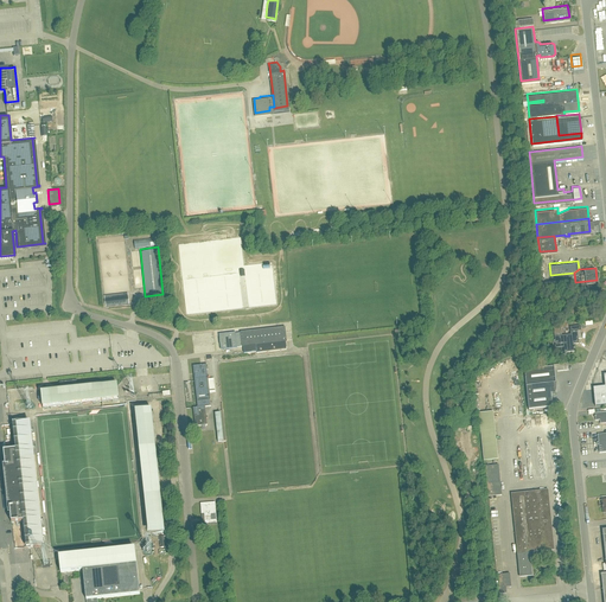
[(542,280),(543,292),(556,290),(555,279),(542,280)]
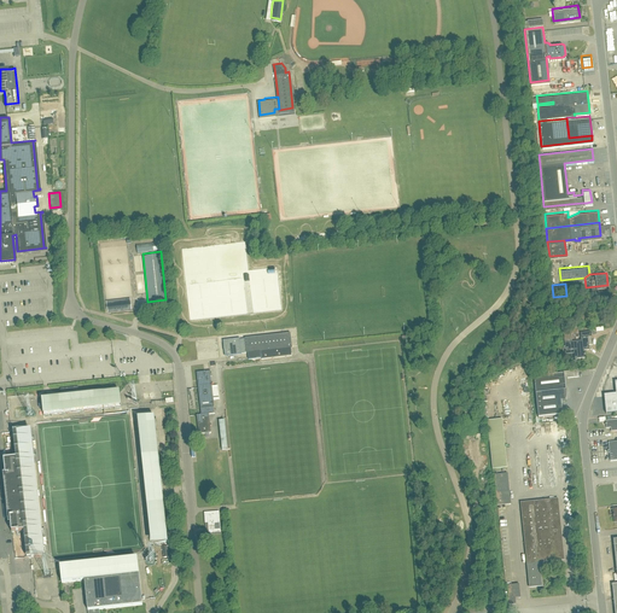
[(115,308),(131,305),(129,298),(114,299),(105,301),(106,309),(115,308)]
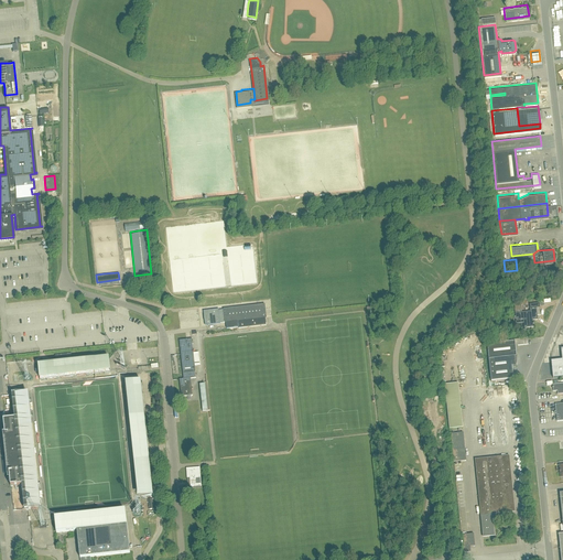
[(537,314),(536,304),(539,304),(538,300),(528,301),(529,304),(529,308),(521,309),(520,302),(513,302),(513,309),(515,318),(526,316),(527,324),(532,323),(531,314),(537,314)]
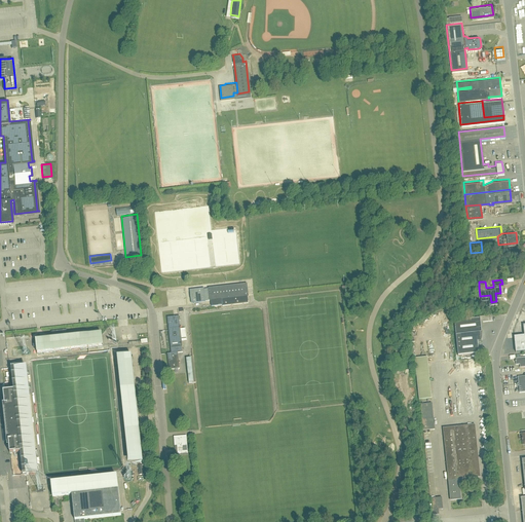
[(248,300),(246,281),(209,285),(209,286),(210,285),(210,287),(204,288),(204,286),(190,288),(190,289),(190,295),(191,295),(191,299),(193,299),(210,297),(211,303),(221,302),(222,303),(248,300)]
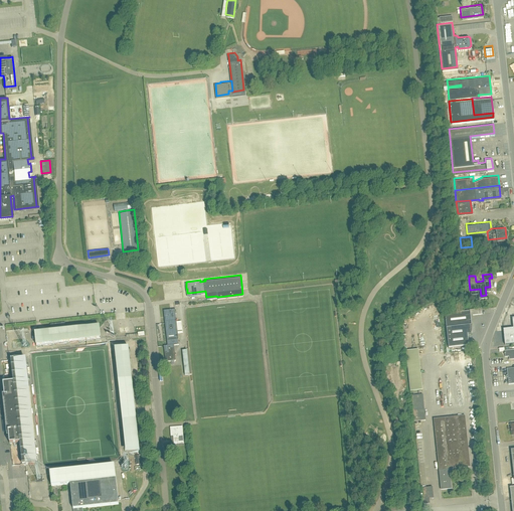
[(444,311),(446,325),(448,345),(468,343),(466,331),(470,331),(470,329),(471,328),(471,326),(471,325),(471,323),(471,322),(469,312),(481,311),(481,305),(466,307),(466,309),(444,311)]
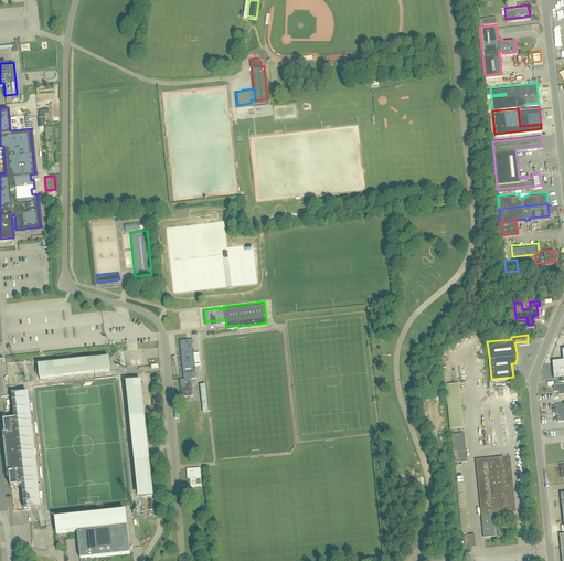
[(191,336),(179,338),(183,377),(179,377),(181,394),(192,393),(190,376),(195,376),(191,336)]
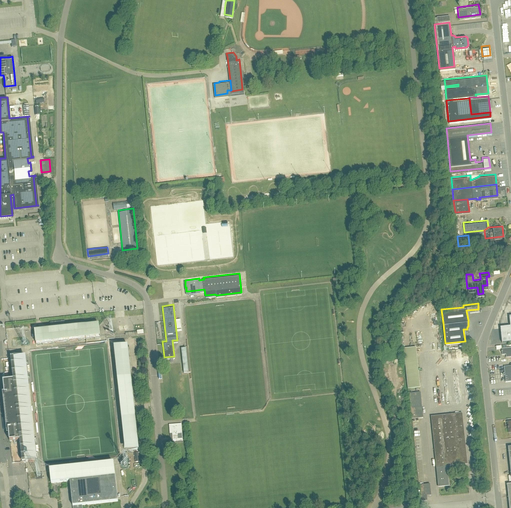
[(510,313),(508,313),(509,323),(499,324),(501,340),(510,338),(510,313)]
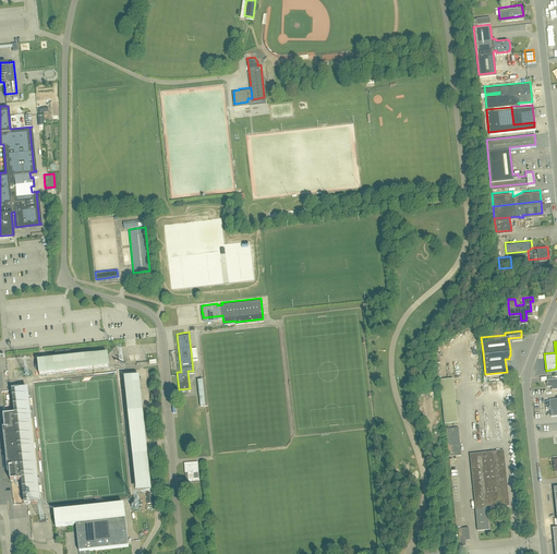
[(107,350),(36,358),(38,374),(109,366),(107,350)]
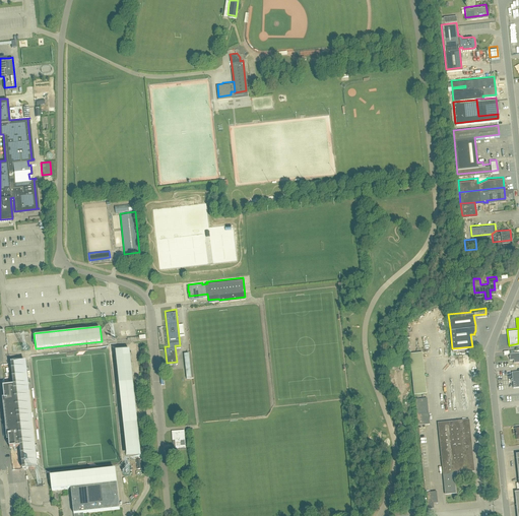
[(141,456),(129,349),(115,350),(125,436),(125,437),(126,457),(141,456)]
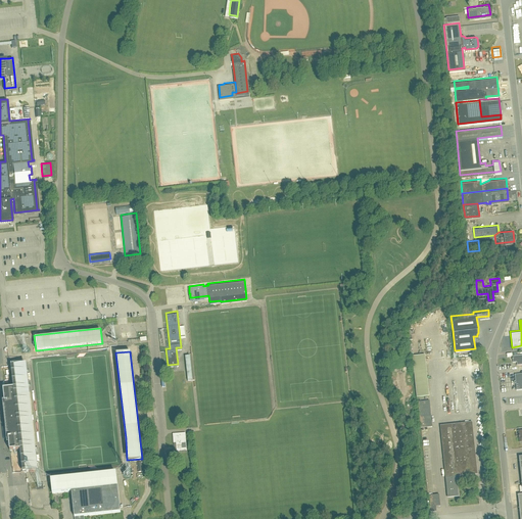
[(417,393),(430,392),(427,351),(414,352),(417,393)]
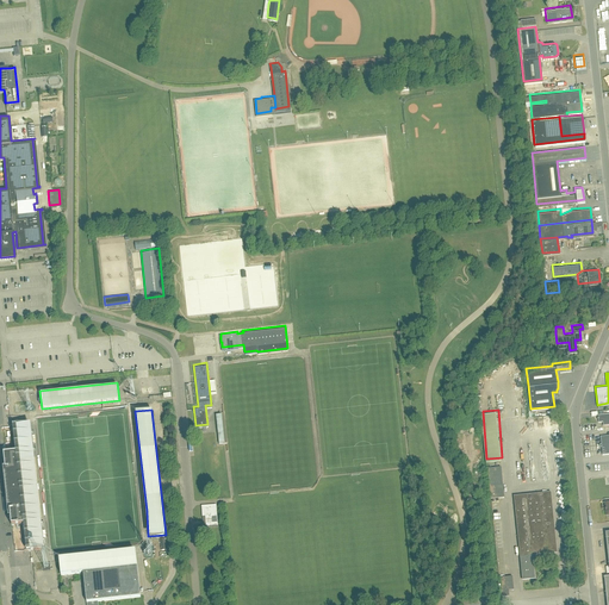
[(608,410),(596,412),(597,419),(603,418),(603,422),(608,420),(608,410)]
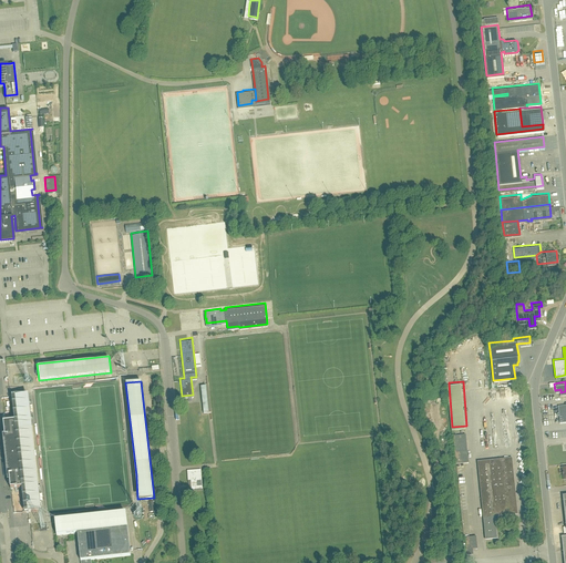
[(28,392),(10,395),(19,477),(23,511),(40,510),(28,392)]
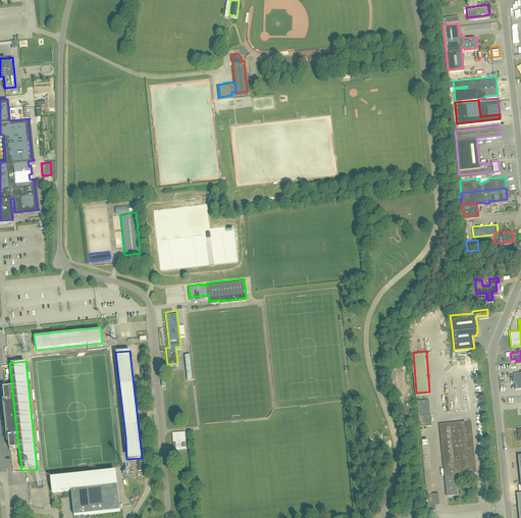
[(427,397),(416,399),(419,424),(430,423),(427,397)]
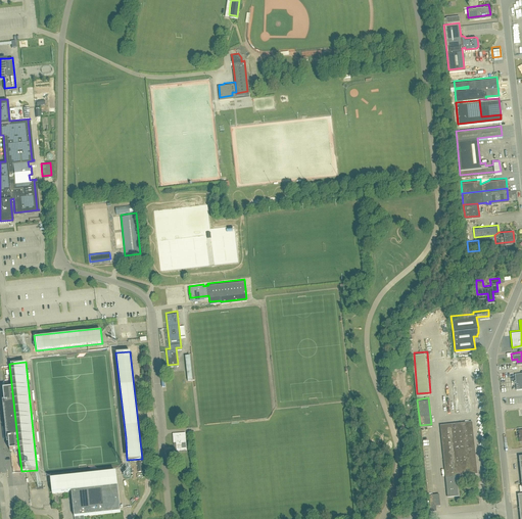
[(447,494),(460,493),(458,473),(477,471),(473,419),(441,422),(447,494)]
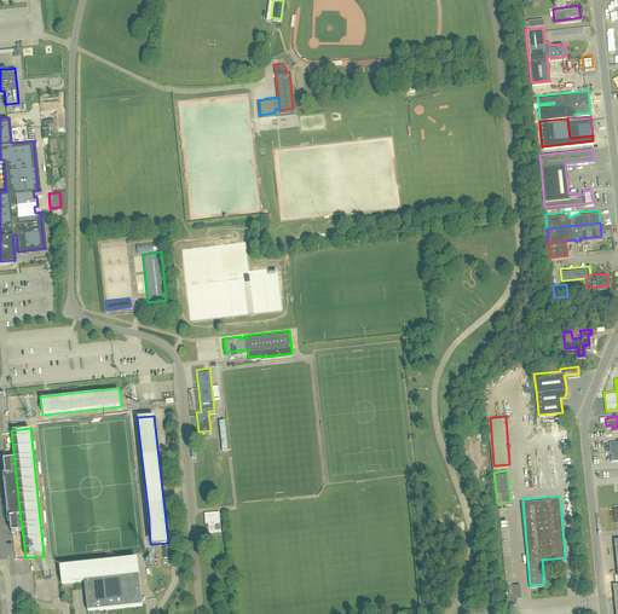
[(220,529),(218,508),(203,509),(204,520),(207,520),(208,531),(220,529)]
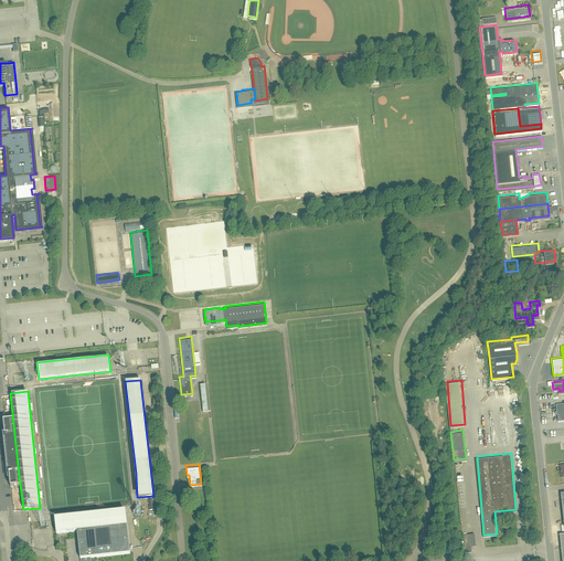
[(73,514),(72,514),(73,526),(73,528),(76,528),(80,556),(80,560),(89,560),(89,554),(97,553),(129,550),(129,544),(125,510),(81,516),(81,512),(74,514),(73,514)]
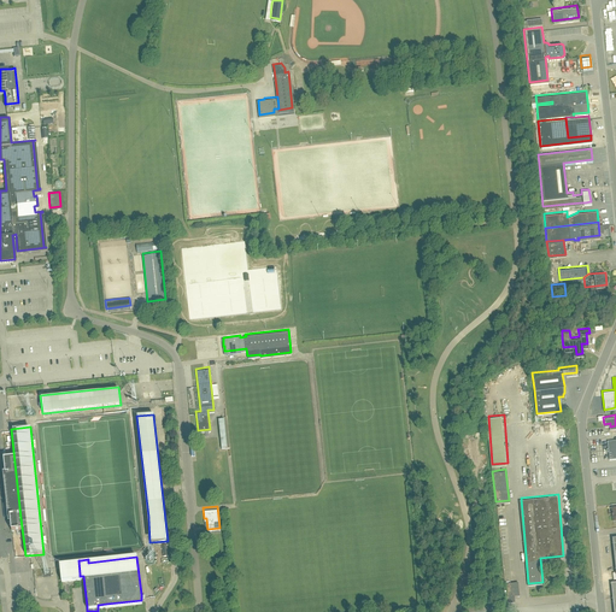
[(64,562),(59,563),(59,568),(60,575),(60,576),(60,577),(60,578),(68,577),(69,577),(80,576),(80,574),(78,560),(65,562),(64,562)]
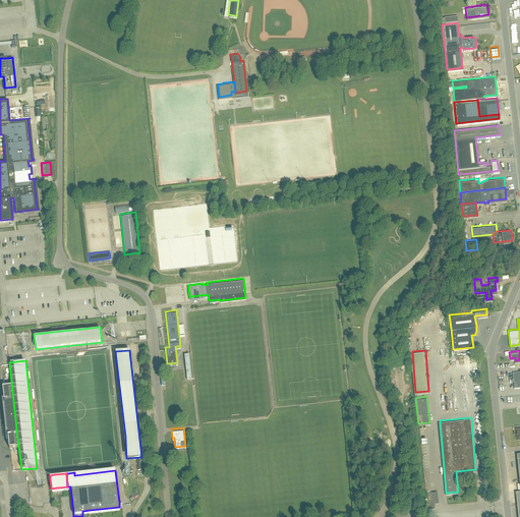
[(427,503),(427,507),(434,507),(432,502),(438,501),(437,490),(431,491),(426,491),(425,491),(426,503),(427,503)]
